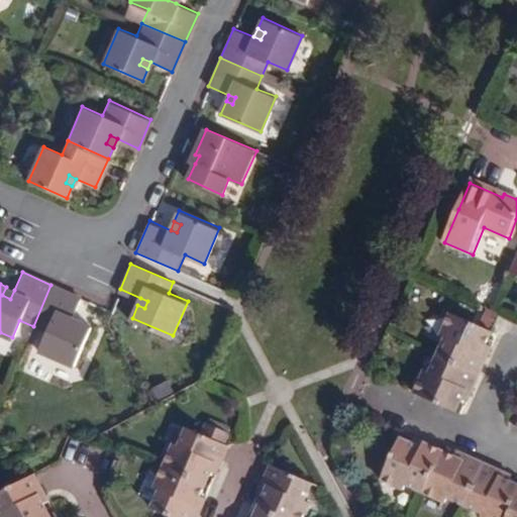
[(50,285),(33,326),(45,332),(38,348),(73,365),(91,324),(79,319),(75,327),(68,324),(72,316),(79,297),(50,285)]
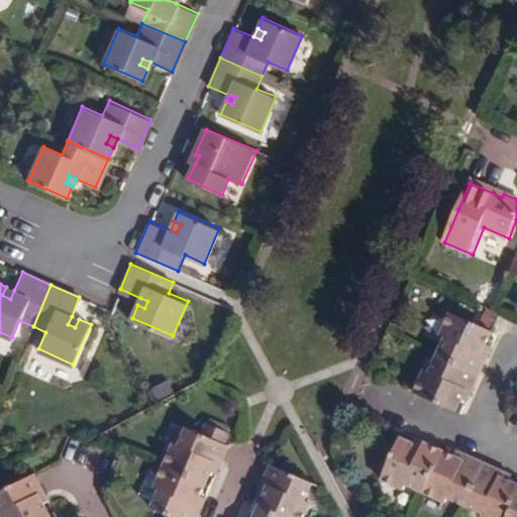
[(10,299),(14,290),(6,287),(2,295),(10,299)]
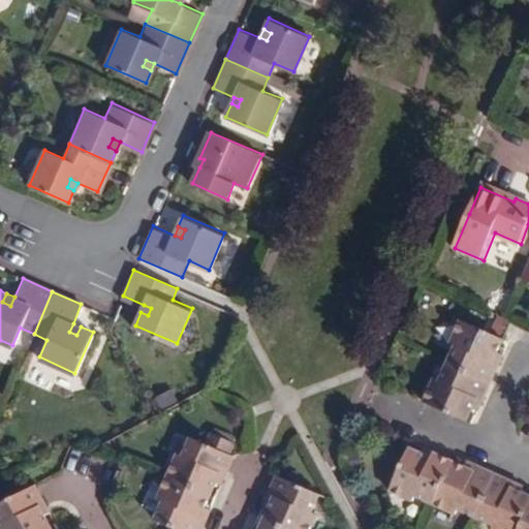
[(151,308),(144,305),(141,312),(148,315),(151,308)]
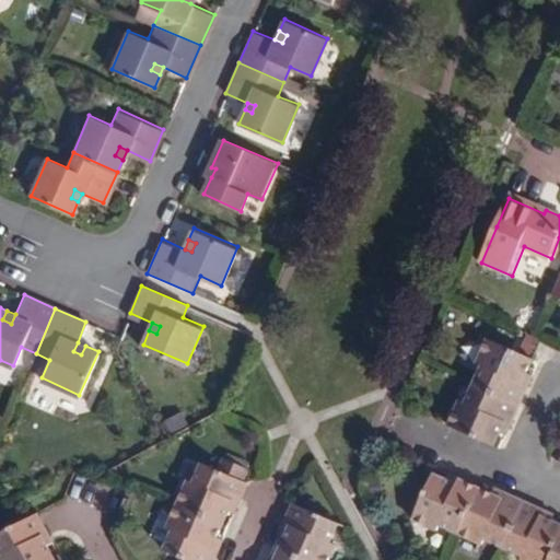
[(486,366),(477,386),(520,405),(534,373),(527,370),(533,359),(491,339),(480,364),(486,366)]
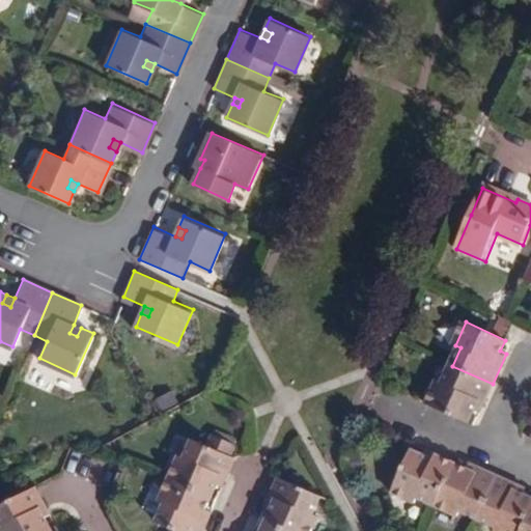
[(74,325),(70,333),(77,336),(81,328),(74,325)]
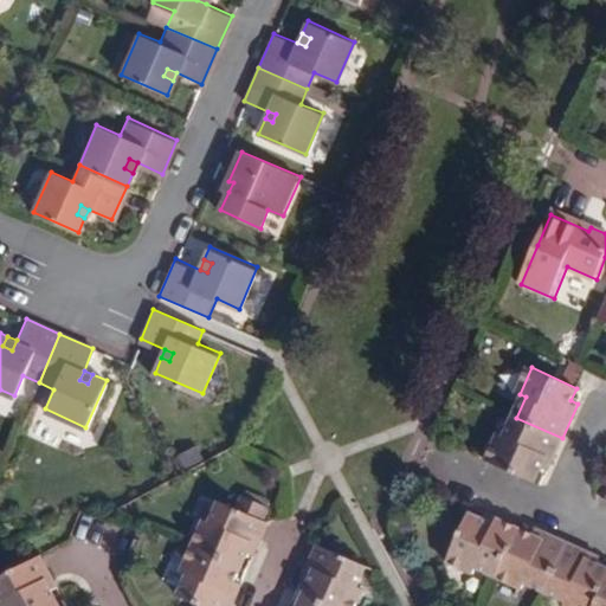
[(547,470),(562,438),(516,418),(508,438),(502,436),(490,463),(534,483),(540,466),(547,470)]
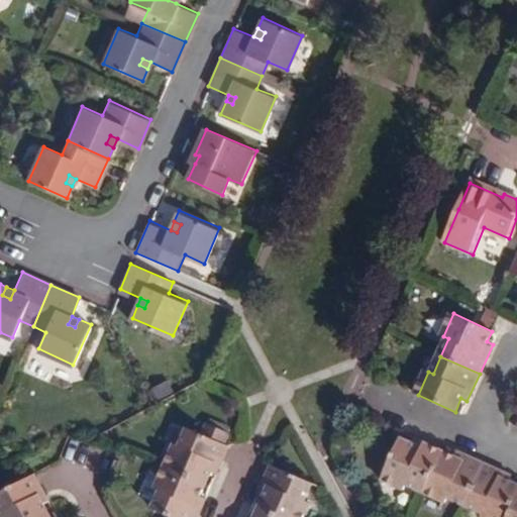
[(209,423),(227,431),(230,426),(211,417),(209,423)]
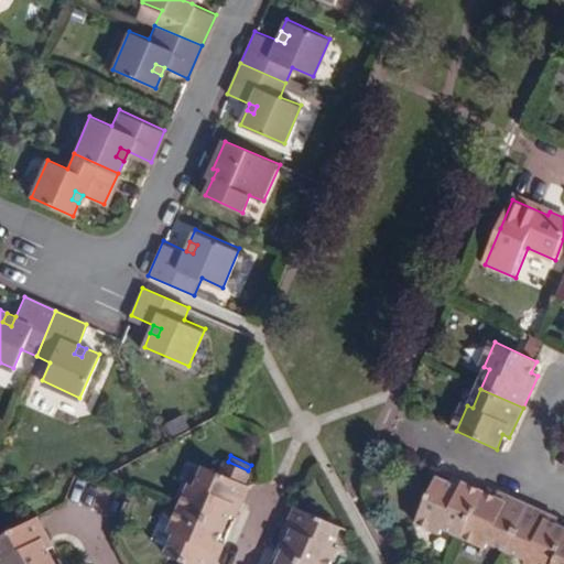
[(179,507),(224,527),(230,513),(237,516),(251,486),(246,484),(252,473),(248,470),(228,462),(225,461),(220,473),(204,465),(195,485),(190,481),(179,507)]
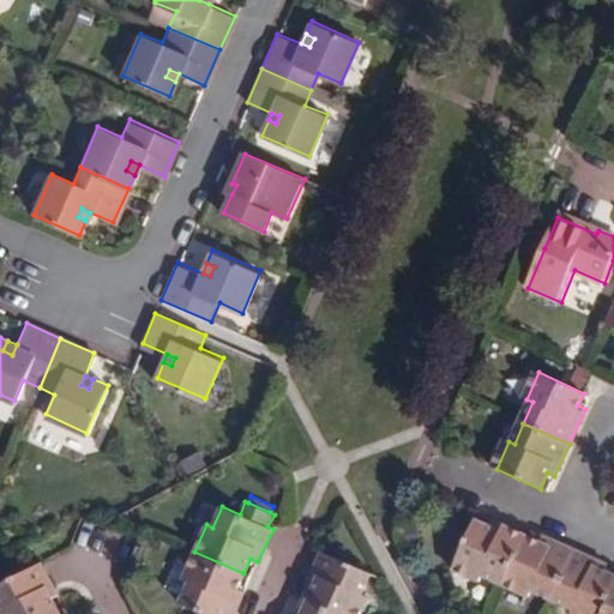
[(500,583),(523,534),(491,519),(488,525),(474,519),(450,567),(477,581),(481,573),(500,583)]
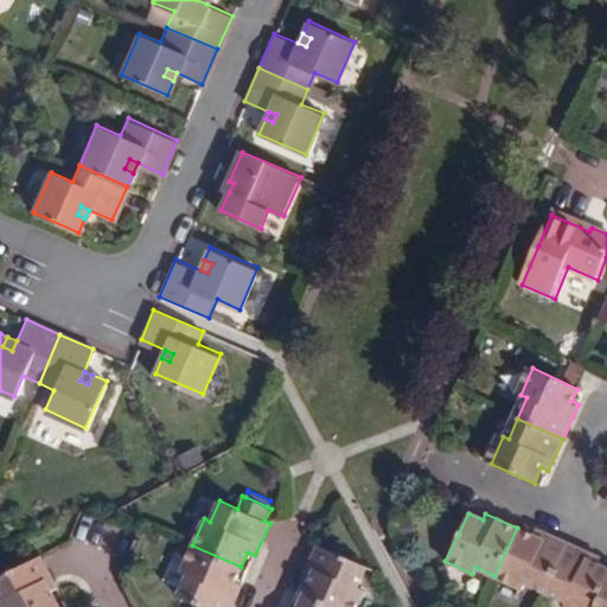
[(532,535),(517,528),(494,576),(521,589),(524,583),(544,594),(567,544),(535,529),(532,535)]
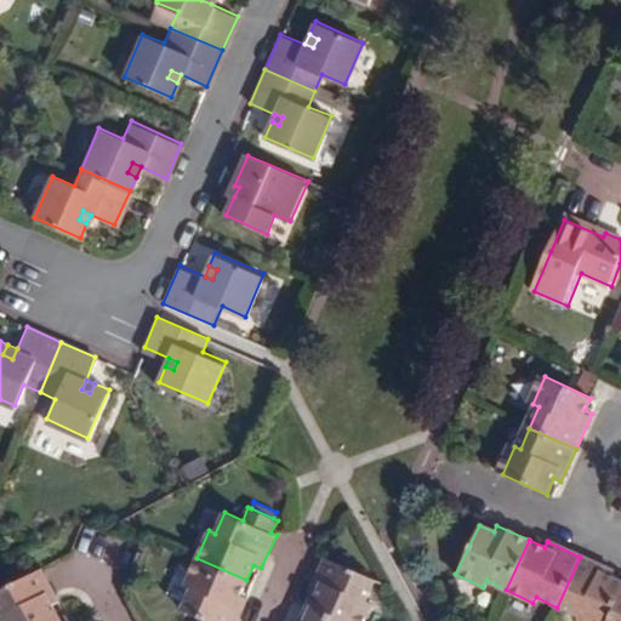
[(315,592),(308,607),(340,620),(363,620),(372,602),(364,598),(375,577),(324,556),(325,558),(311,591),(315,592)]
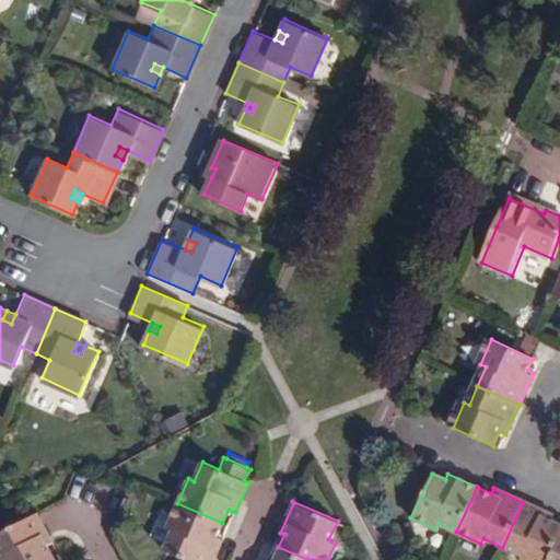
[(524,559),(548,559),(559,535),(559,524),(551,521),(553,515),(523,502),(502,548),(525,558),(524,559)]
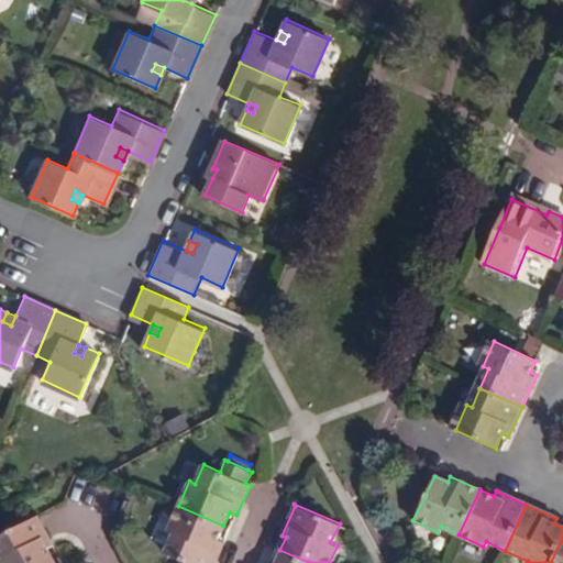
[(223,526),(178,506),(167,529),(174,532),(164,552),(185,562),(213,562),(223,542),(218,539),(223,526)]
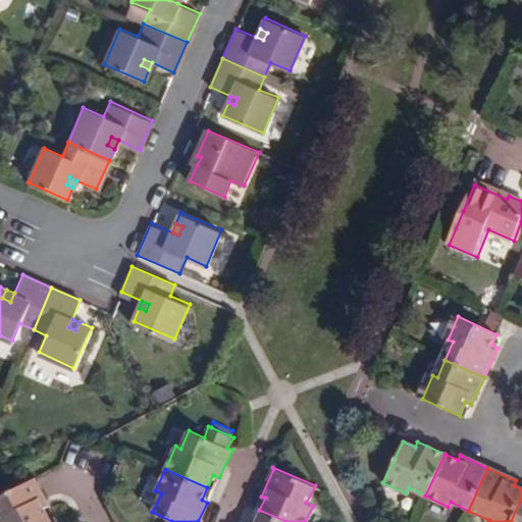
[(0,518),(0,521),(48,521),(50,521),(44,509),(49,506),(35,477),(0,496),(0,512),(2,517),(0,518)]
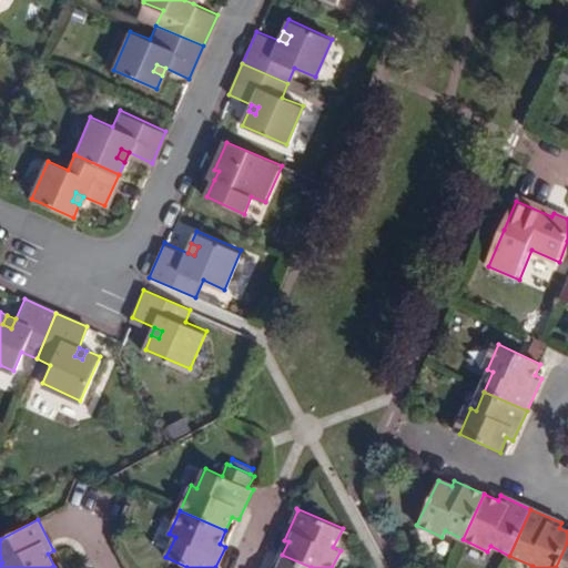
[(567,567),(567,543),(556,567),(567,567)]
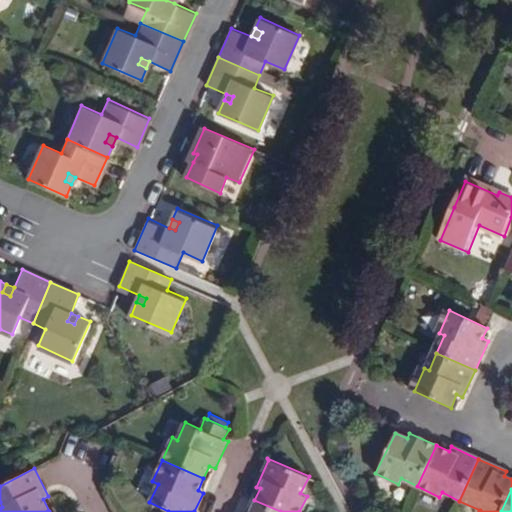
[(280,511),(254,500),(249,511),(247,511),(245,511),(244,511),(280,511)]
